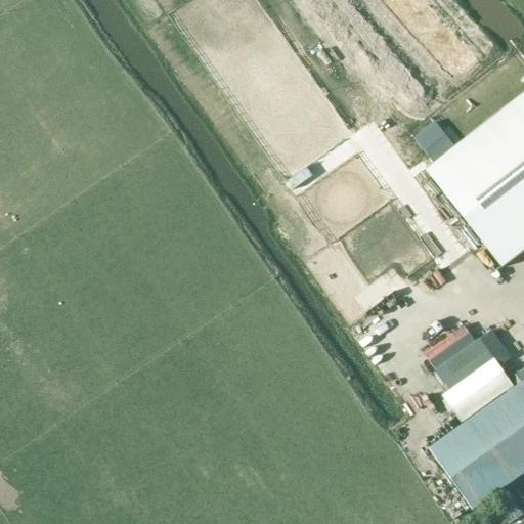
[(523,91),(426,170),(501,270),(523,252),(523,91)]
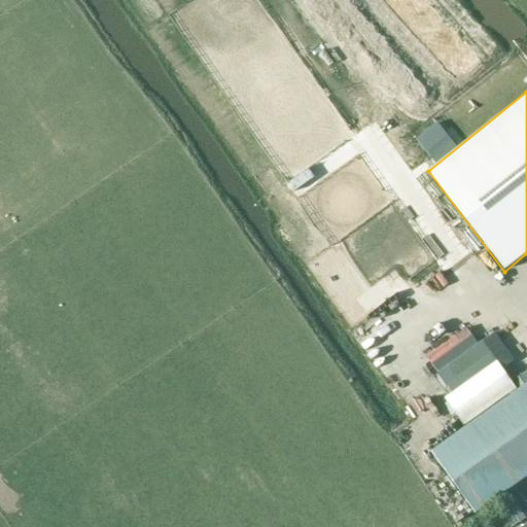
[(458,261),(472,252),(462,236),(448,246),(458,261)]
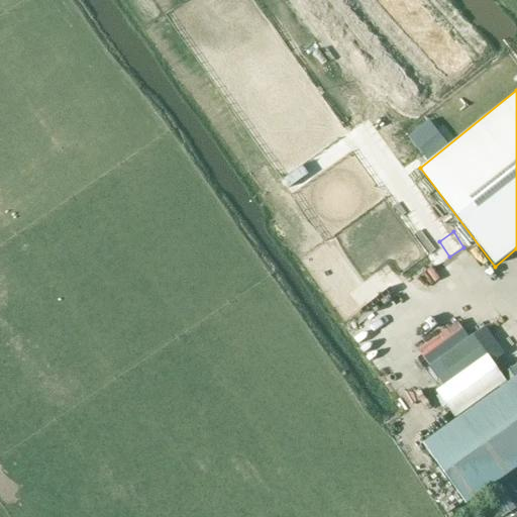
[(456,420),(508,384),(488,354),(436,391),(456,420)]
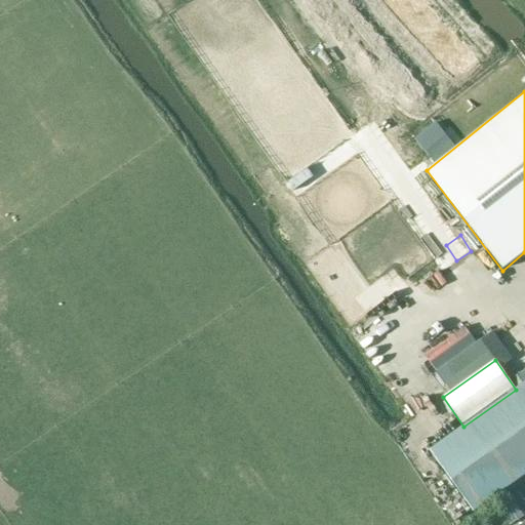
[(524,382),(516,390),(463,427),(430,450),(473,512),(524,474),(524,382)]
